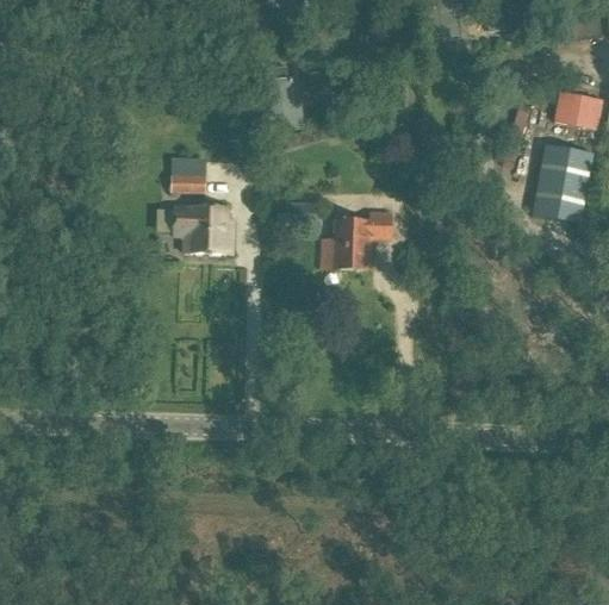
[(287,79),(285,67),(260,70),(267,133),(303,130),(297,78),(287,79)]
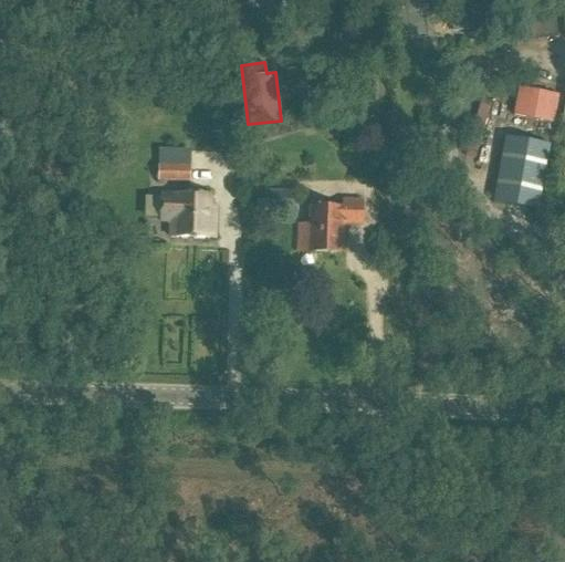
[(554,120),(560,92),(520,84),(514,112),(554,120)]
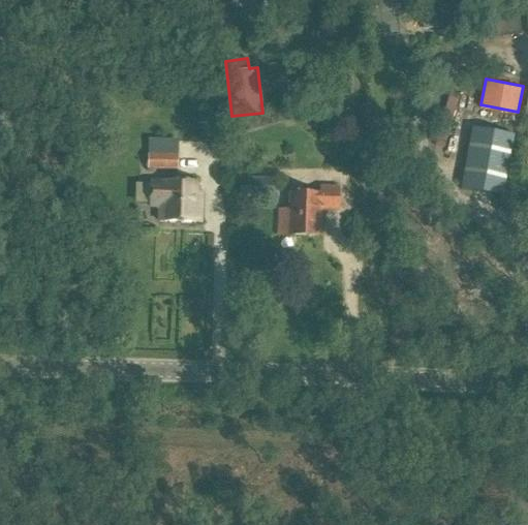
[(464,185),(505,193),(517,131),(475,124),(464,185)]
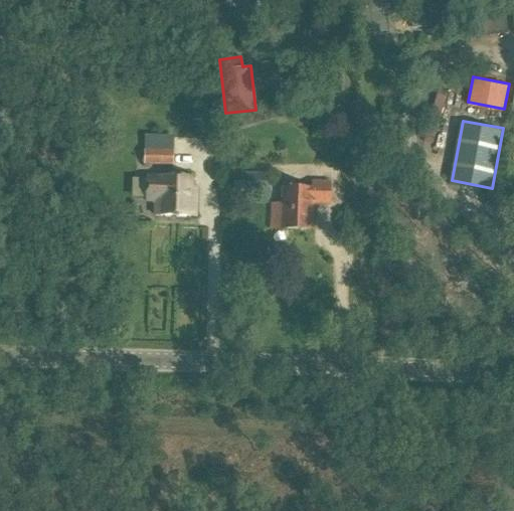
[(145,131),(145,147),(144,147),(143,163),(173,164),(175,148),(174,148),(174,132),(145,131)]
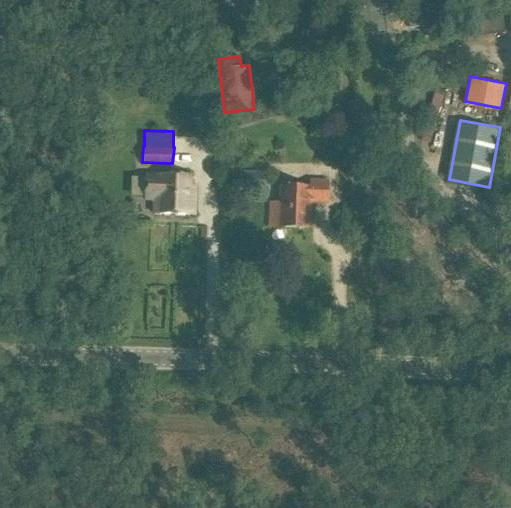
[(266,186),(266,169),(233,169),(233,185),(266,186)]
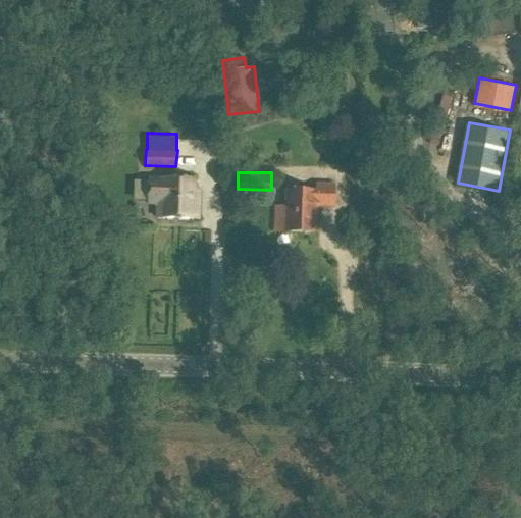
[(196,177),(164,176),(149,175),(148,202),(159,202),(158,215),(199,217),(200,188),(195,188),(196,177)]
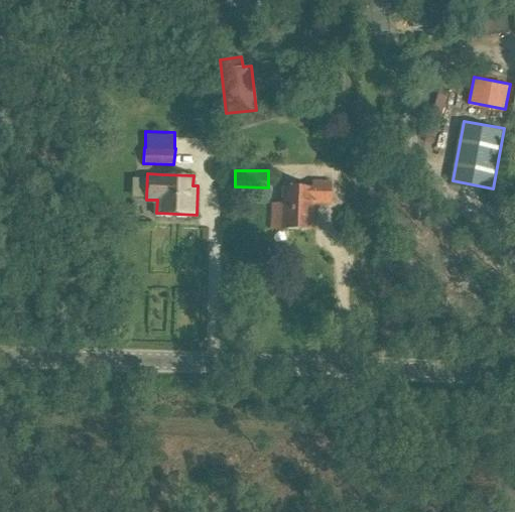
[(272,203),(271,227),(312,228),(313,204),(331,204),(347,204),(347,179),(331,179),(311,179),(311,187),(284,186),(283,203),(272,203)]
